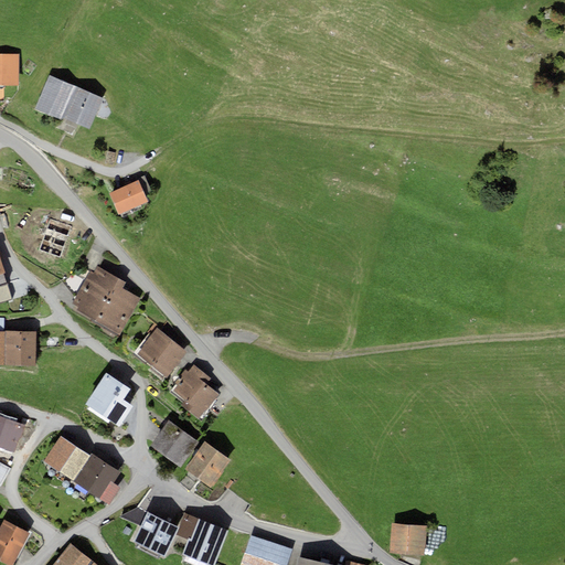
[(20,54),(0,54),(0,100),(3,100),(3,85),(20,86),(20,54)]
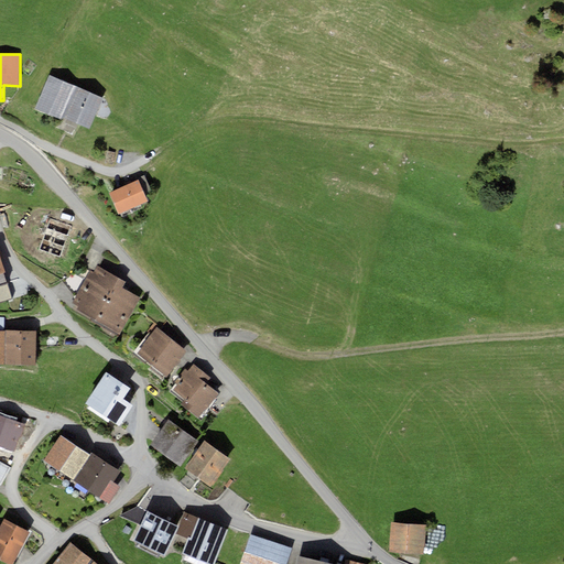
[(74,85),(50,75),(35,108),(61,118),(74,85)]
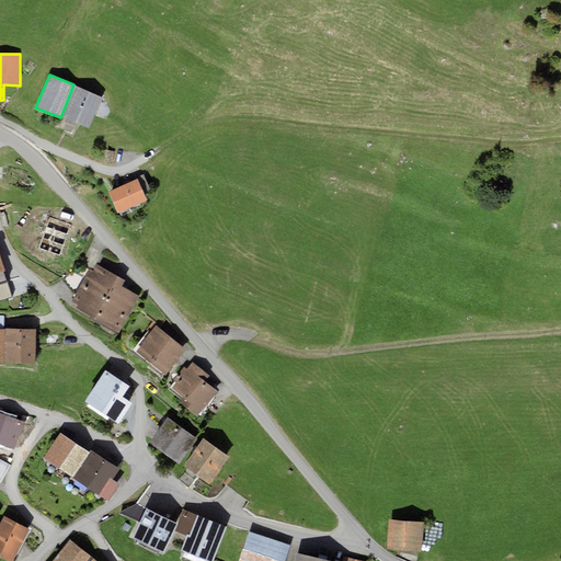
[(103,98),(78,87),(64,117),(89,128),(103,98)]
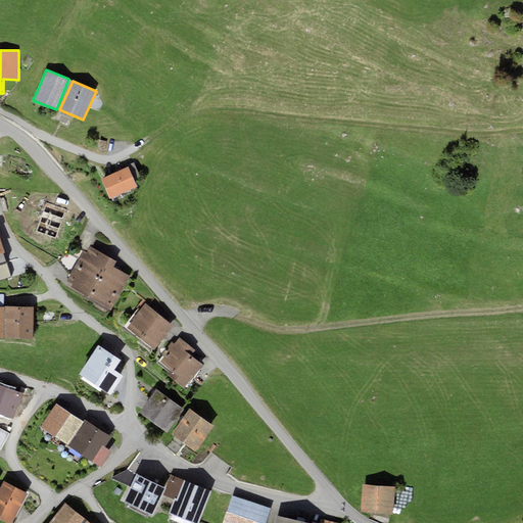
[(106,142),(99,140),(97,151),(104,153),(106,142)]
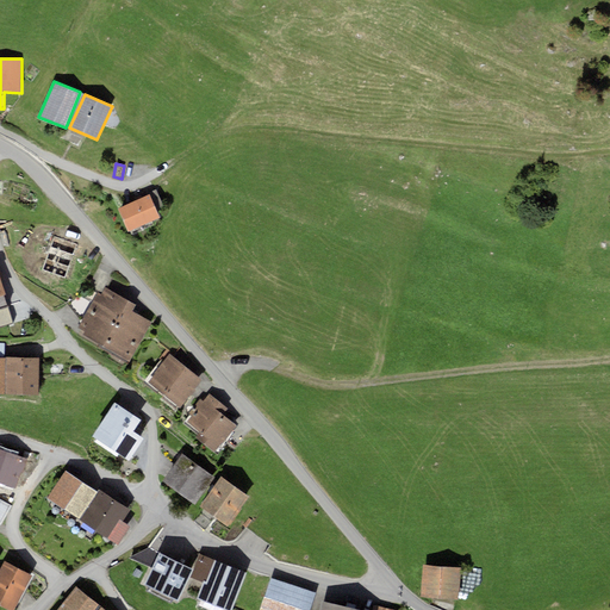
[(148,195),(118,209),(128,232),(161,218),(157,209),(163,206),(156,191),(147,194),(148,195)]
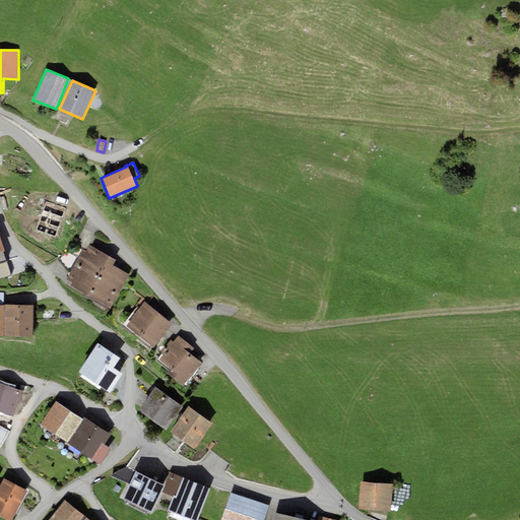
[(69,207),(45,199),(33,232),(57,240),(69,207)]
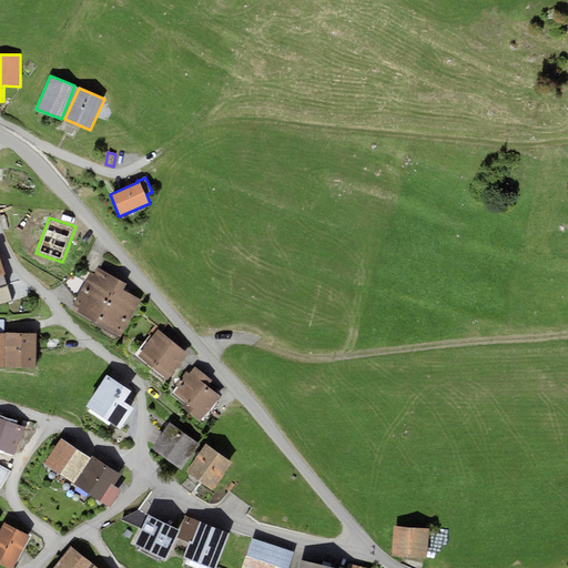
[(0,256),(0,305),(12,301),(8,285),(4,275),(6,274),(0,256)]
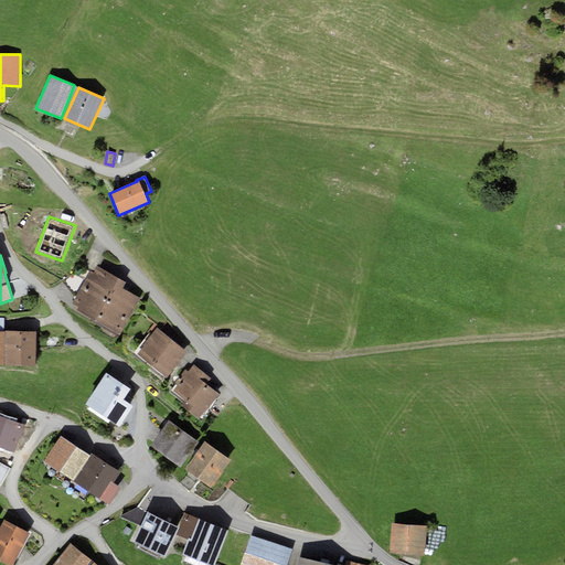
[(94,273),(91,270),(72,304),(78,307),(76,310),(120,334),(140,299),(121,289),(125,283),(97,267),(94,273)]
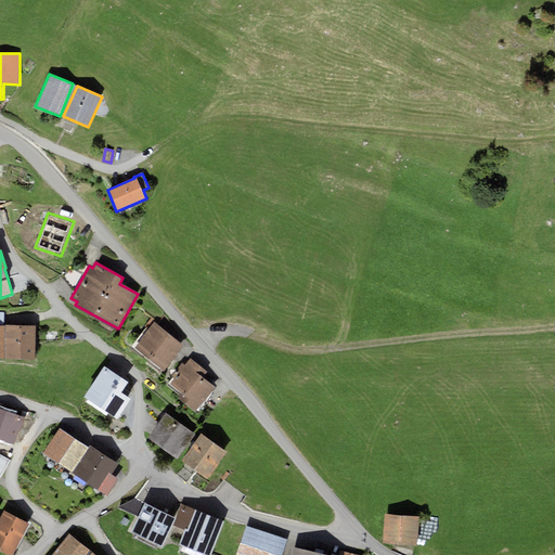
[(183,346),(154,323),(134,348),(164,371),(183,346)]
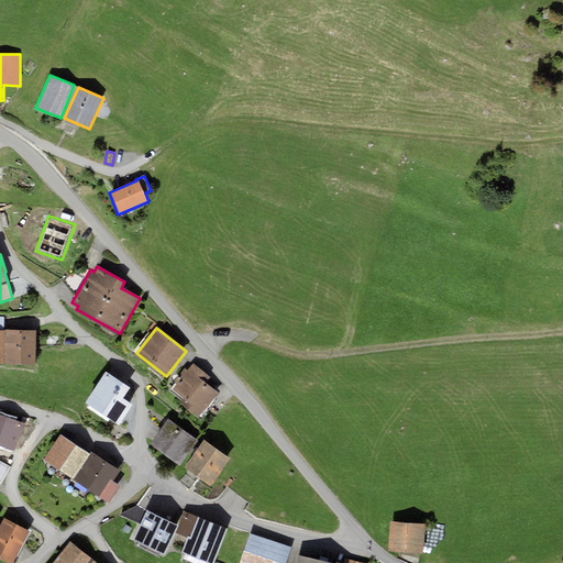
[(36,330),(6,330),(6,364),(35,364),(36,330)]
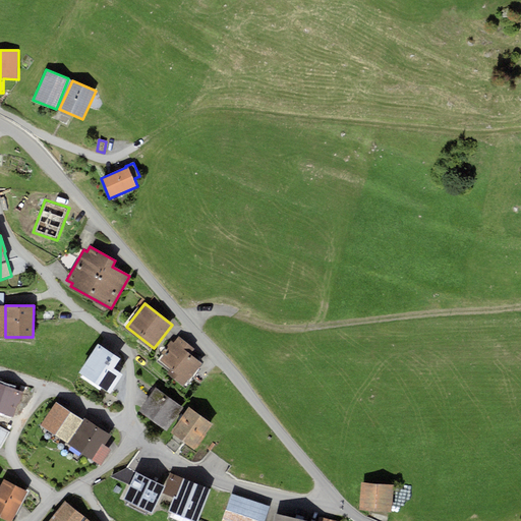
[(194,349),(178,336),(174,342),(172,340),(165,349),(168,351),(160,360),(171,368),(167,373),(184,386),(201,363),(190,354),(194,349)]
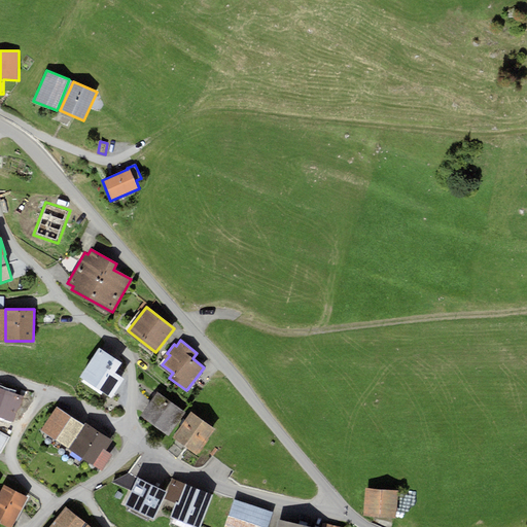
[(123,362),(98,347),(78,377),(103,392),(102,393),(111,399),(125,379),(120,376),(123,371),(118,369),(123,362)]
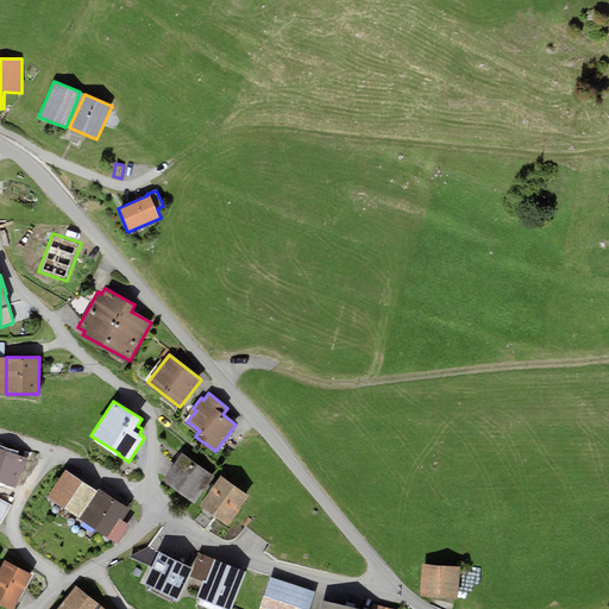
[(25,458),(0,450),(0,482),(16,488),(25,458)]
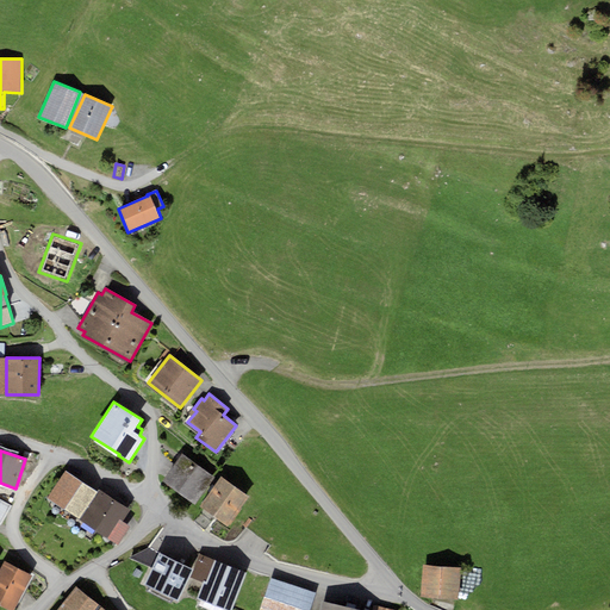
[(212,475),(182,454),(163,480),(193,503),(212,475)]
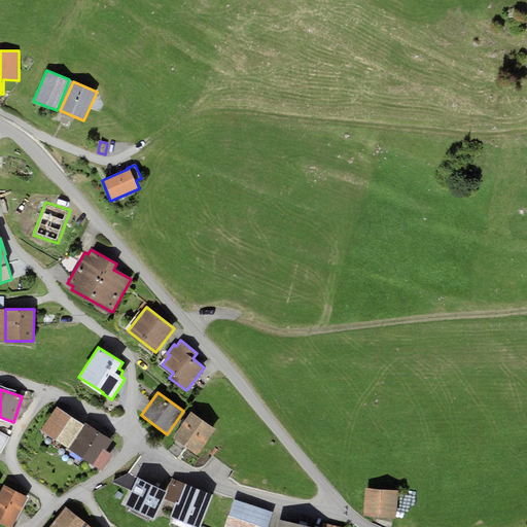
[(84,424),(57,407),(40,430),(68,449),(84,424)]
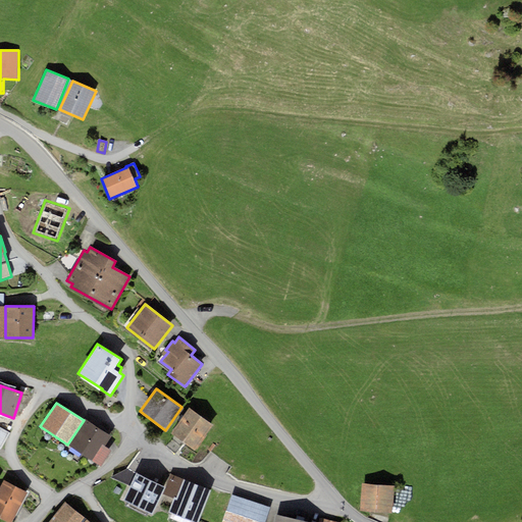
[(213,424),(189,408),(171,433),(195,450),(213,424)]
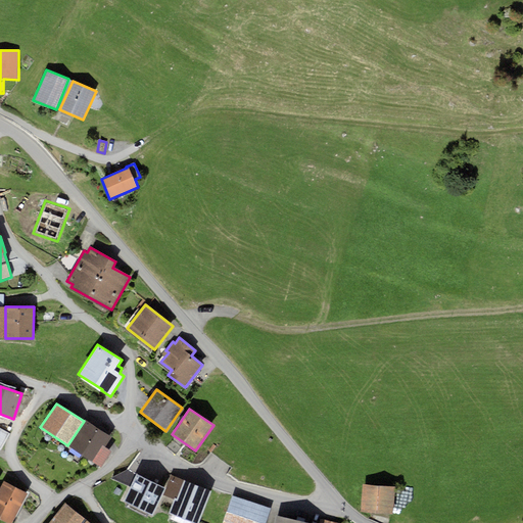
[(85,419),(84,421),(67,445),(101,467),(112,452),(105,446),(112,437),(85,419)]
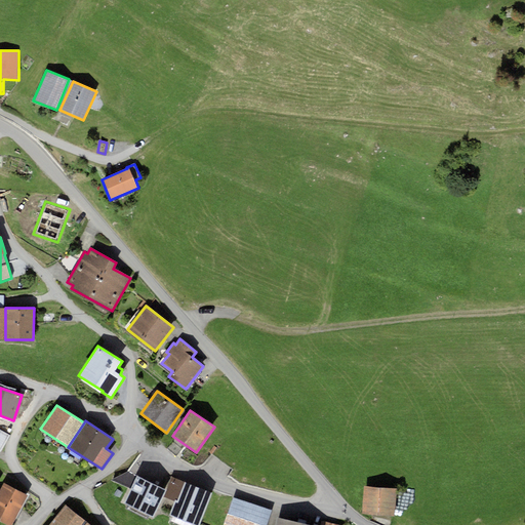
[(171,443),(167,449),(175,455),(179,449),(171,443)]
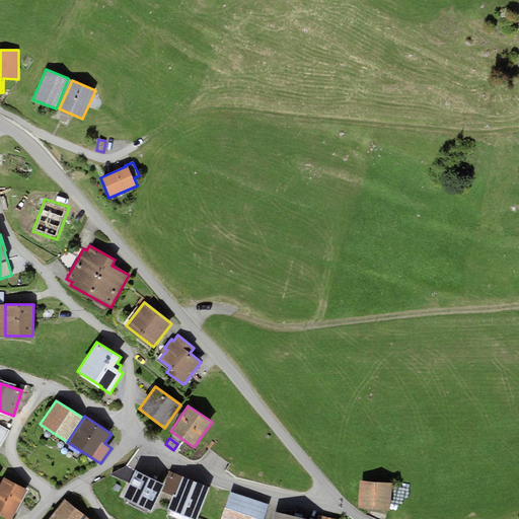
[(109,474),(130,484),(124,498),(152,511),(164,485),(127,466),(109,474)]
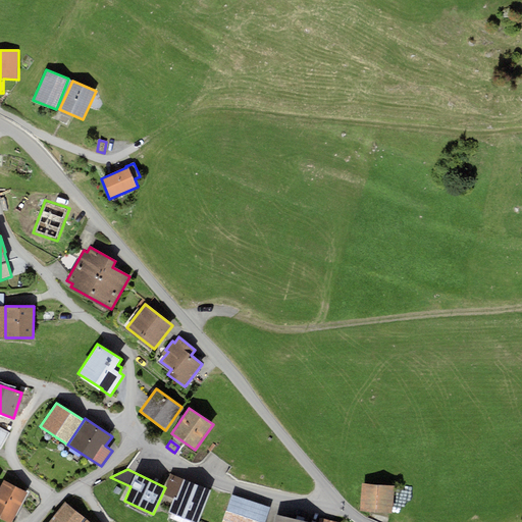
[(199,521),(211,490),(171,473),(163,494),(174,499),(168,513),(192,521),(199,521)]
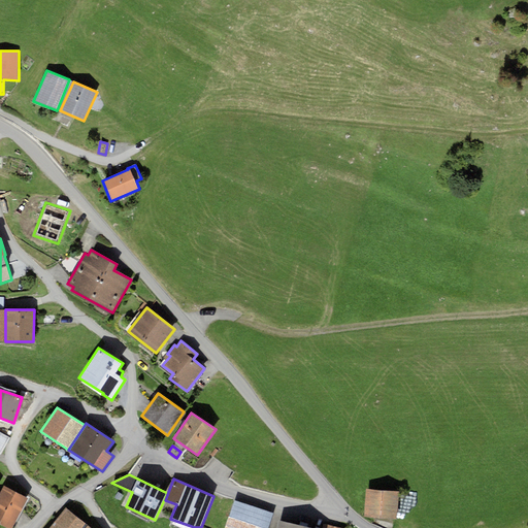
[(11,527),(28,498),(4,486),(0,493),(0,524),(7,527),(11,527)]
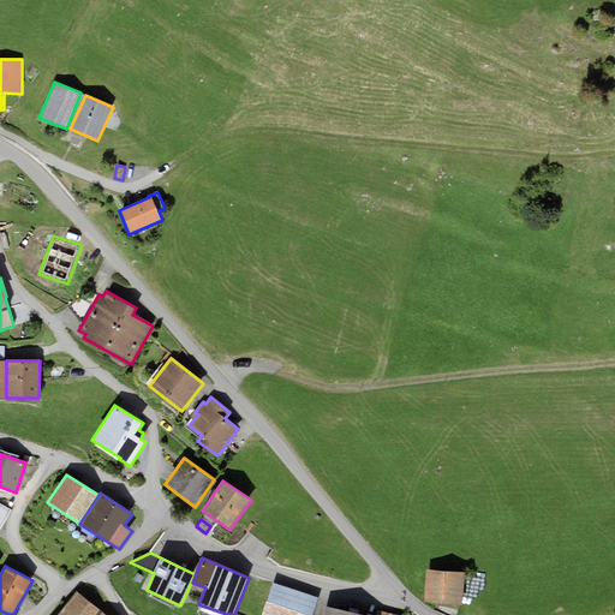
[(465,573),(427,569),(423,602),(463,605),(465,573)]
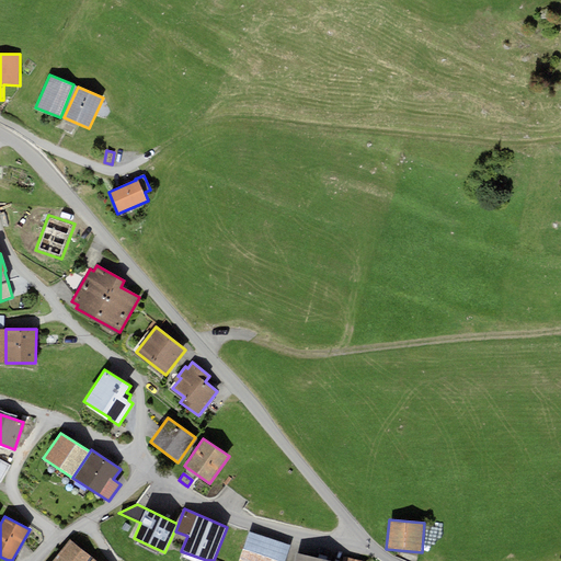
[(285,560),(290,545),(249,531),(239,560),(285,560)]
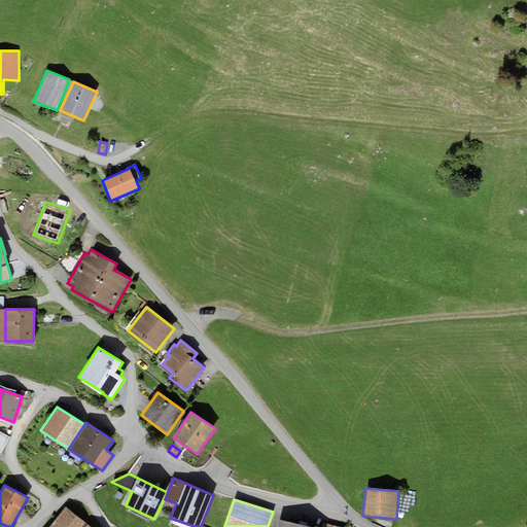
[(84,526),(88,524),(66,507),(49,526),(84,526)]
